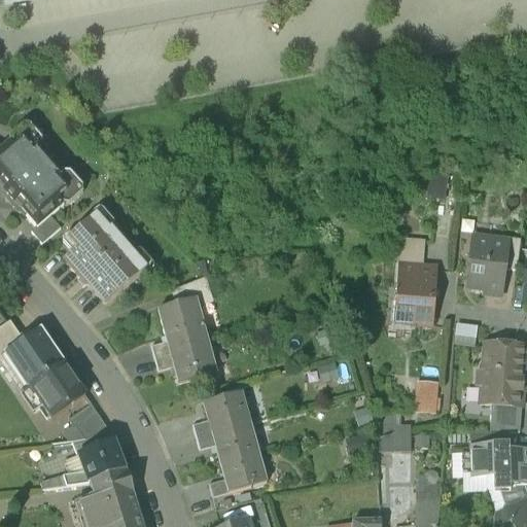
[(21,130),(0,148),(0,180),(7,188),(6,194),(12,201),(18,201),(27,211),(25,213),(37,226),(38,227),(51,215),(77,194),(62,176),(65,173),(39,144),(36,147),(21,130)]
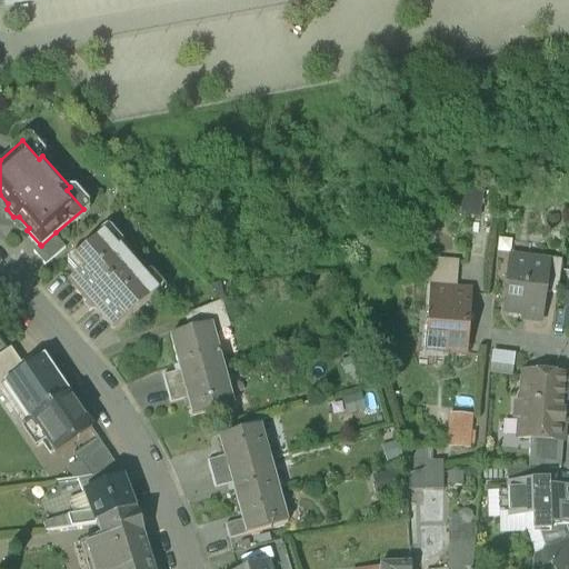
[(83,267),(70,278),(96,308),(98,307),(117,327),(159,290),(145,272),(148,270),(123,242),(119,247),(105,230),(75,256),(83,267)]
